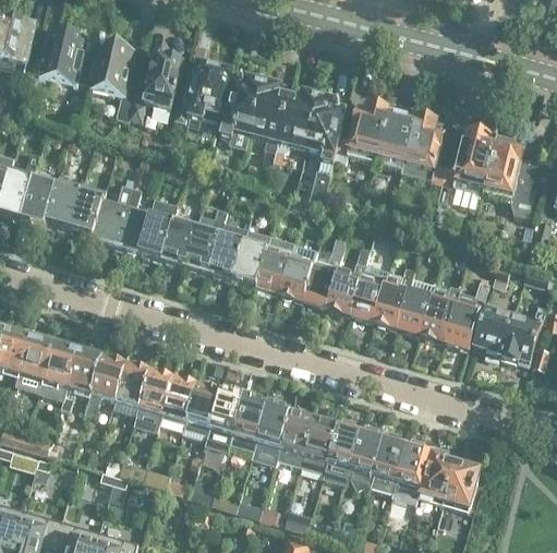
[(4,16),(0,34),(0,71),(22,76),(21,84),(31,86),(36,61),(26,59),(34,26),(22,23),(22,21),(4,16)]
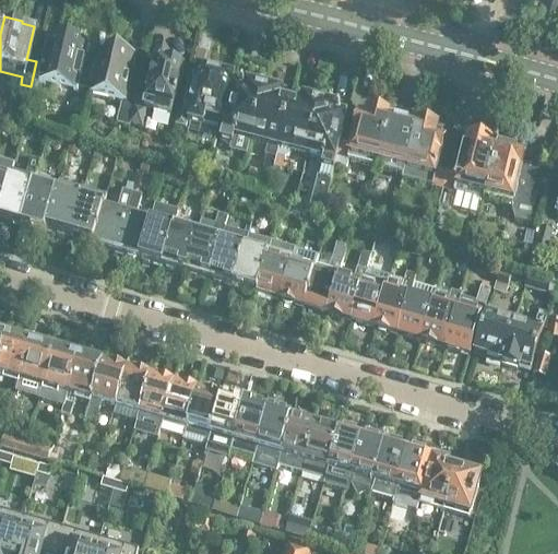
[(88,87),(96,55),(83,51),(86,40),(83,39),(80,34),(70,32),(66,35),(62,34),(61,38),(54,36),(54,33),(49,32),(49,33),(47,33),(36,79),(74,87),(75,84),(88,87)]
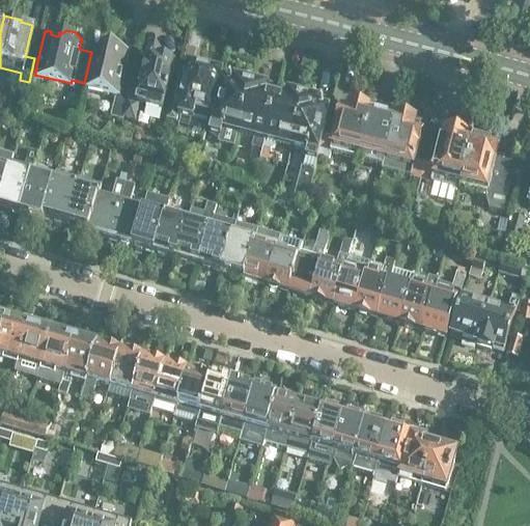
[(84,83),(83,86),(113,92),(109,113),(121,116),(121,115),(127,97),(128,92),(116,90),(126,49),(110,45),(108,42),(100,40),(98,43),(93,42),(91,52),(84,83)]
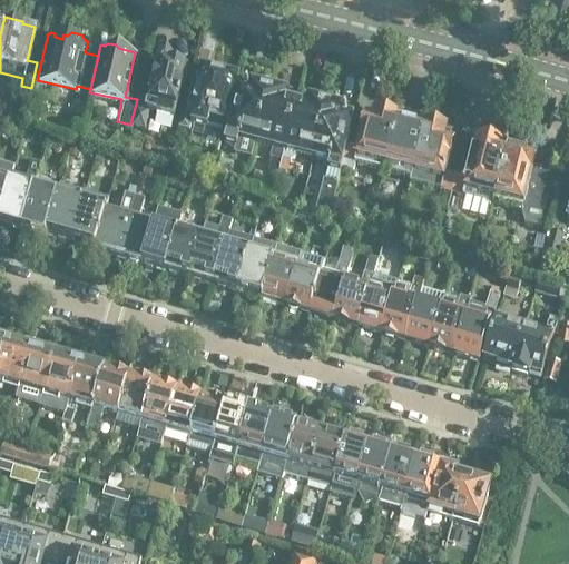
[(136,104),(130,124),(143,126),(147,107),(154,108),(154,110),(172,115),(185,63),(182,63),(179,59),(173,58),(168,60),(166,59),(165,60),(156,58),(154,68),(144,106),(136,104)]
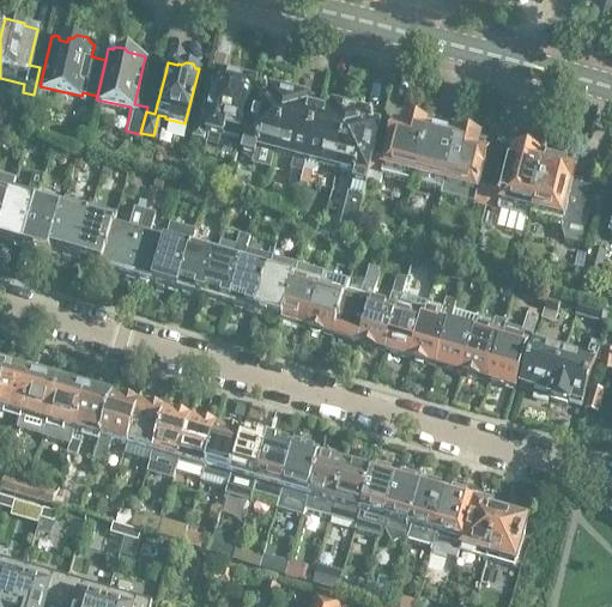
[(191,132),(204,135),(205,131),(222,134),(223,129),(238,133),(252,82),(248,82),(247,77),(236,74),(232,77),(218,73),(216,76),(212,89),(206,87),(200,111),(197,111),(191,132)]
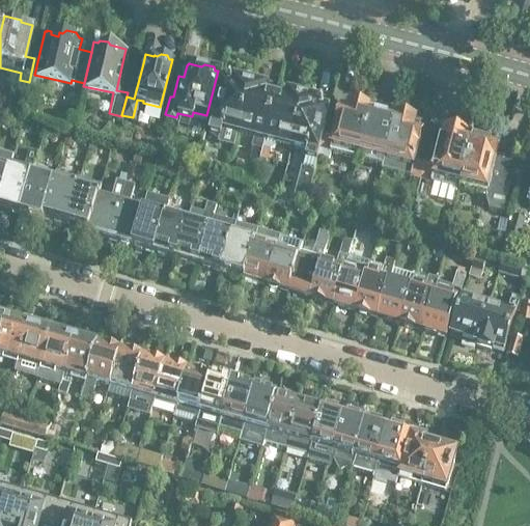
[(235,130),(249,76),(228,72),(226,80),(219,79),(206,131),(218,134),(220,126),(235,130)]
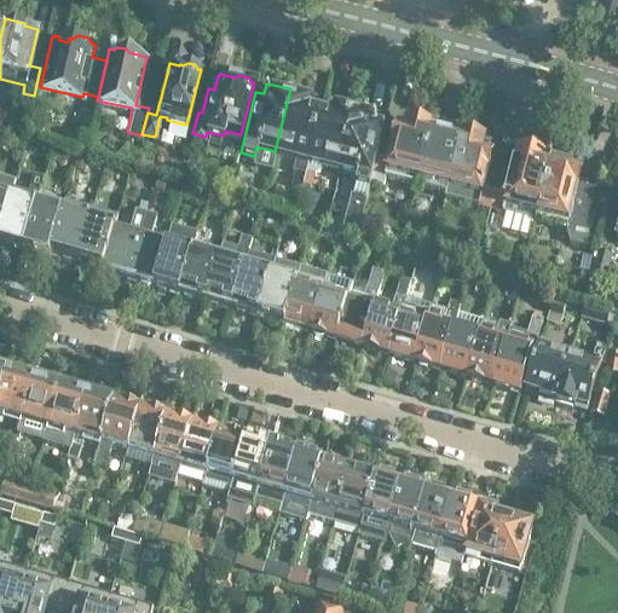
[(290,88),(275,151),(295,156),(293,168),(294,168),(290,181),(300,184),(318,108),(311,107),(313,94),(290,88)]
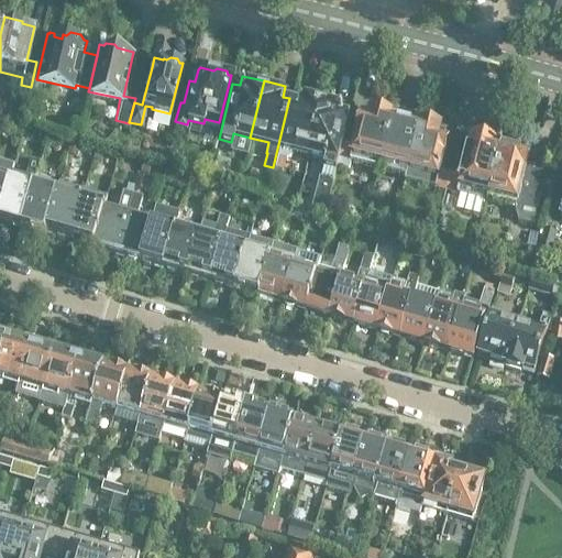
[(289,98),(276,153),(285,156),(289,154),(290,148),(291,149),(306,152),(320,96),(300,90),(297,100),(289,98)]
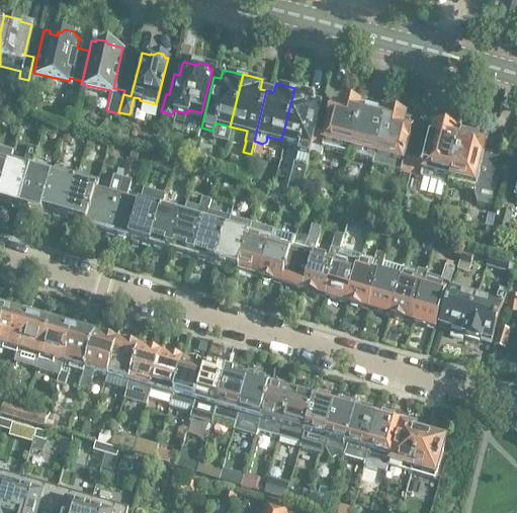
[(294,88),(281,140),(297,144),(293,160),(305,163),(308,150),(314,126),(320,104),(312,102),(315,93),(294,88)]
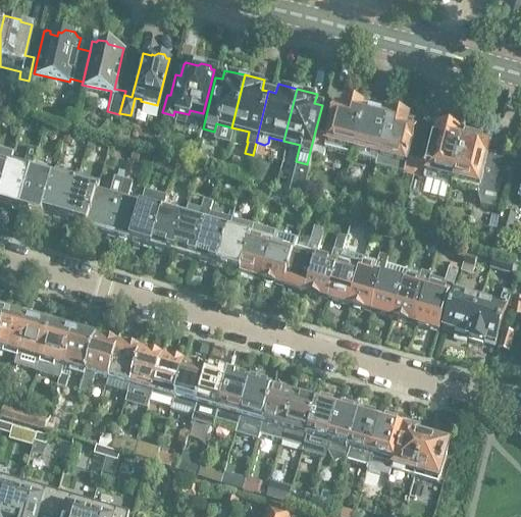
[(316,127),(310,151),(320,154),(322,147),(349,153),(360,108),(358,107),(357,104),(346,101),(344,104),(333,101),(326,130),(316,127)]
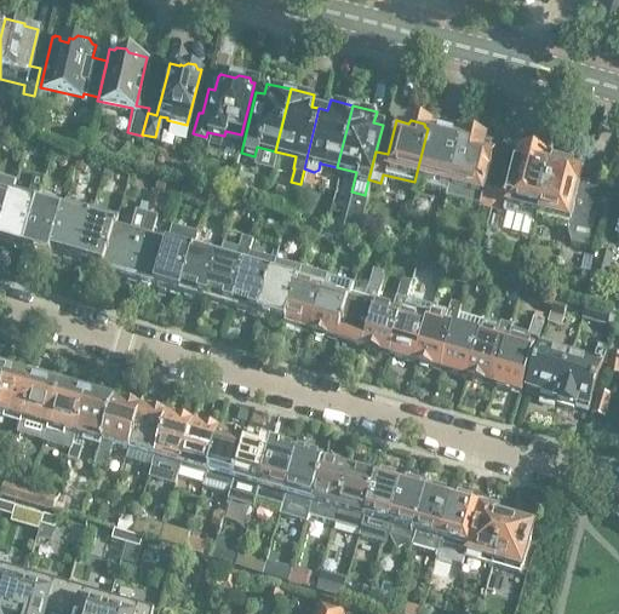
[(428,128),(414,182),(445,189),(459,137),(456,136),(454,139),(448,138),(450,133),(446,133),(445,128),(434,126),(431,130),(428,128)]
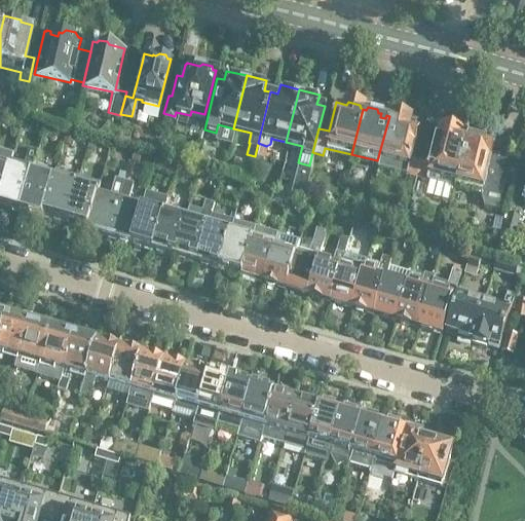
[(389,116),(377,160),(376,165),(414,175),(419,158),(409,155),(417,122),(407,120),(406,116),(395,113),(391,116),(389,116)]
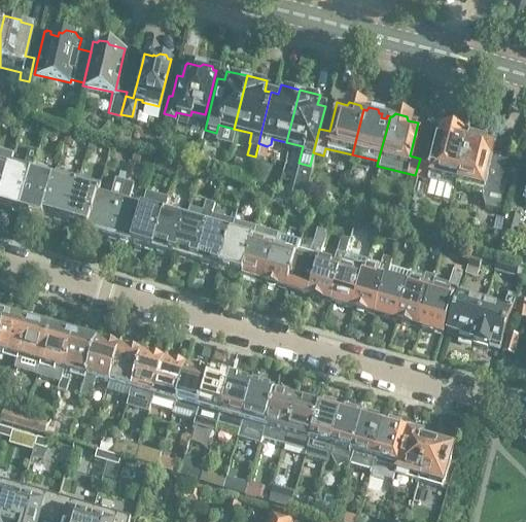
[(41,130),(54,134),(57,125),(44,122),(41,130)]
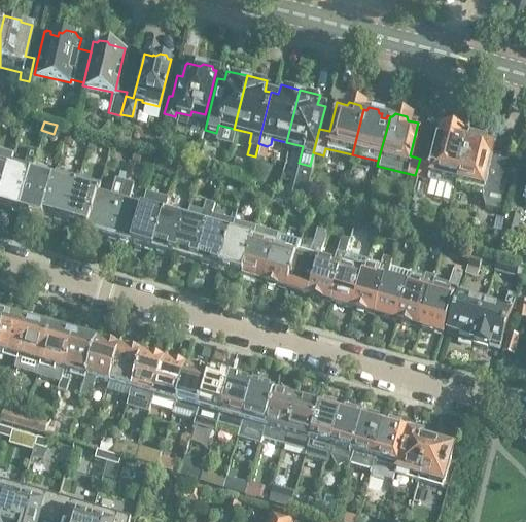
[(416,175),(412,192),(422,194),(425,184),(427,185),(428,179),(452,184),(465,135),(463,135),(462,131),(454,129),(451,132),(448,131),(447,135),(442,134),(443,130),(437,128),(429,161),(420,159),(415,175),(416,175)]
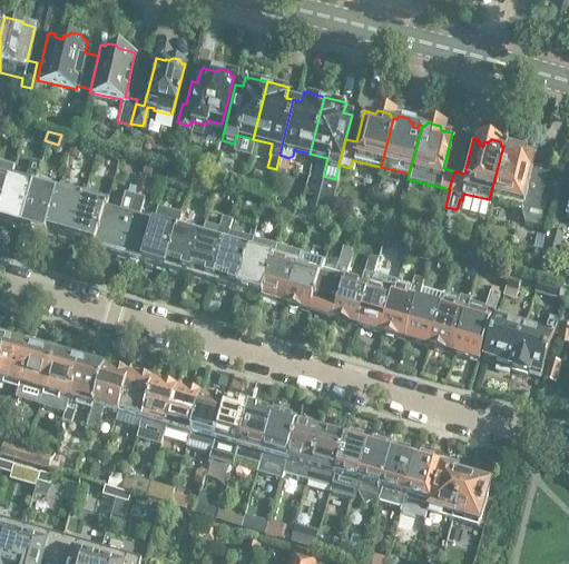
[(503,146),(489,199),(520,207),(523,220),(538,224),(552,169),(530,164),(533,150),(507,144),(506,147),(503,146)]
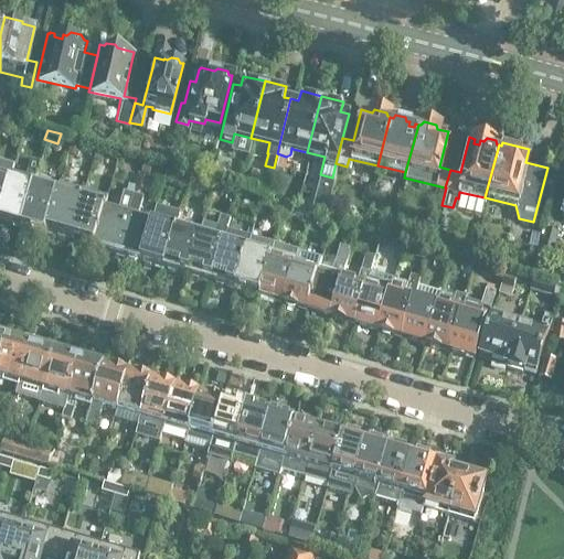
[(9,168),(0,199),(0,217),(19,224),(33,174),(38,158),(29,154),(23,172),(9,168)]
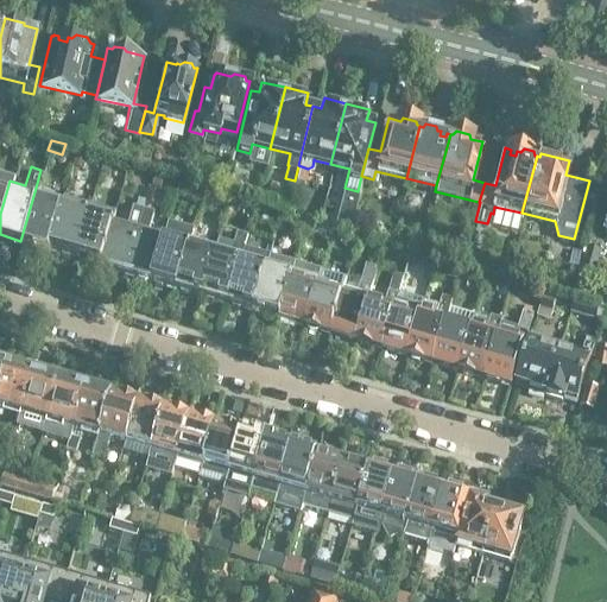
[(0,214),(10,181),(12,172),(0,169),(0,214)]
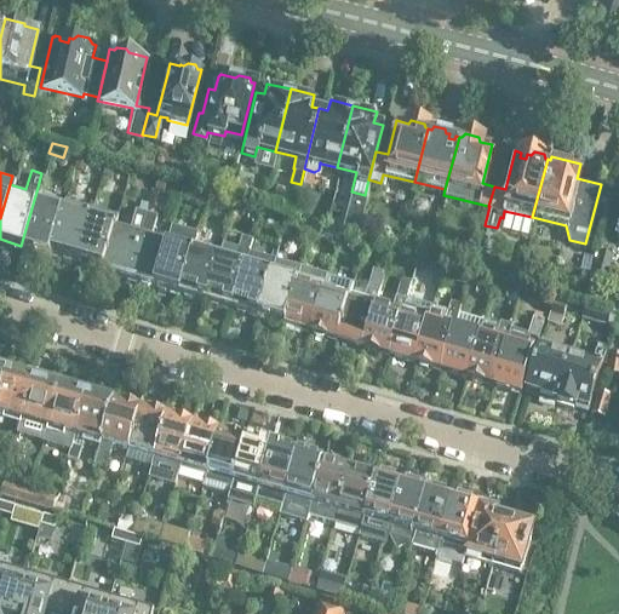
[(231,193),(244,196),(247,184),(235,182),(231,193)]
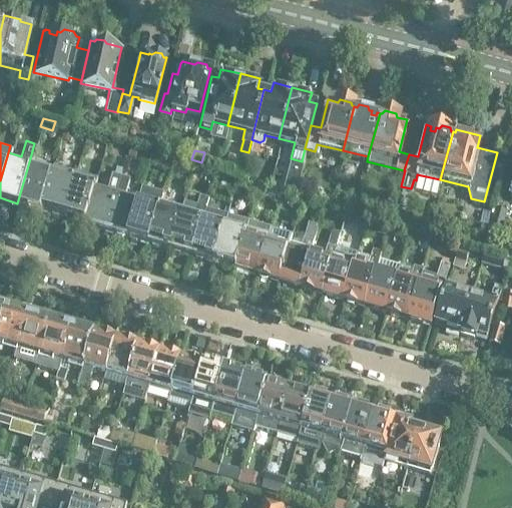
[(171,155),(168,164),(191,171),(194,161),(185,158),(174,155),(173,156),(171,155)]
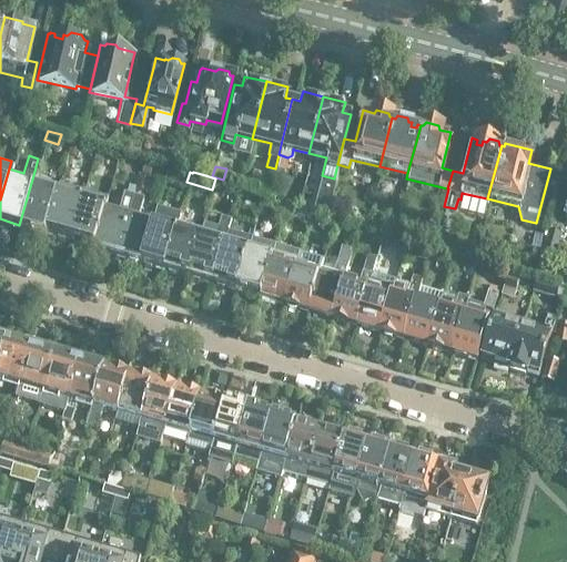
[(33,175),(19,225),(43,232),(43,230),(54,193),(58,182),(33,175)]
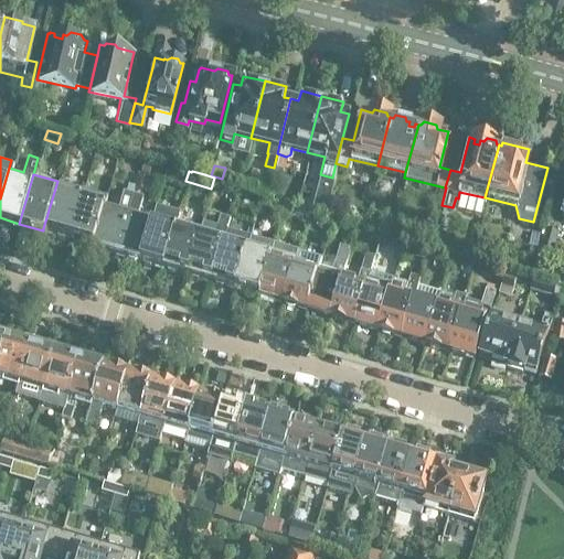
[(325,207),(332,178),(320,174),(319,178),(317,180),(315,187),(316,192),(312,204),(325,207)]
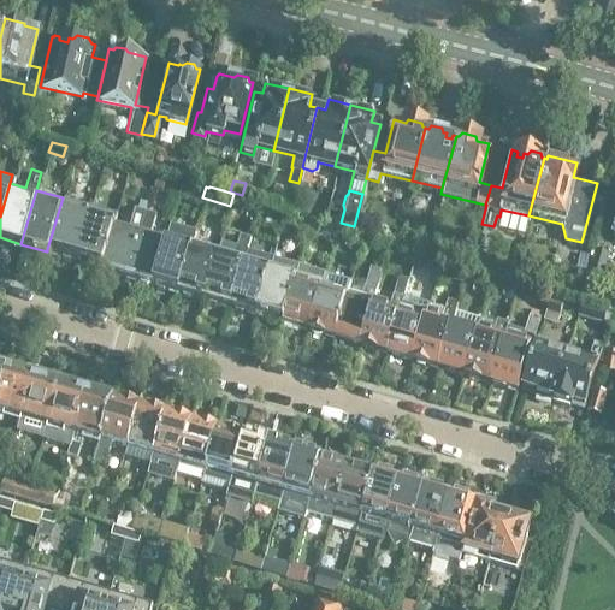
[(47,249),(72,256),(84,215),(88,203),(63,197),(59,209),(47,249)]
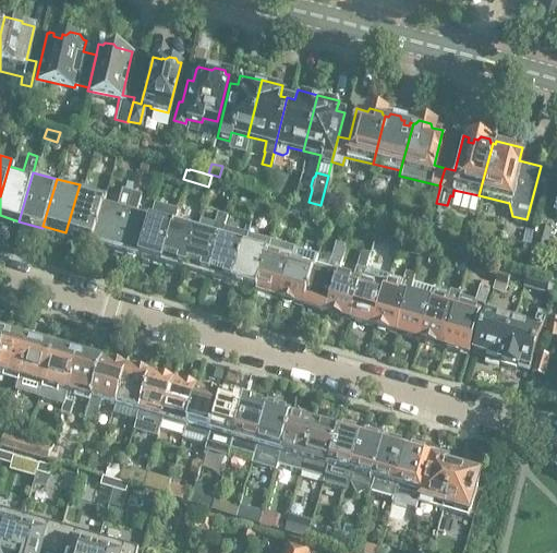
[(76,195),(65,232),(89,240),(99,203),(104,192),(80,184),(76,195)]
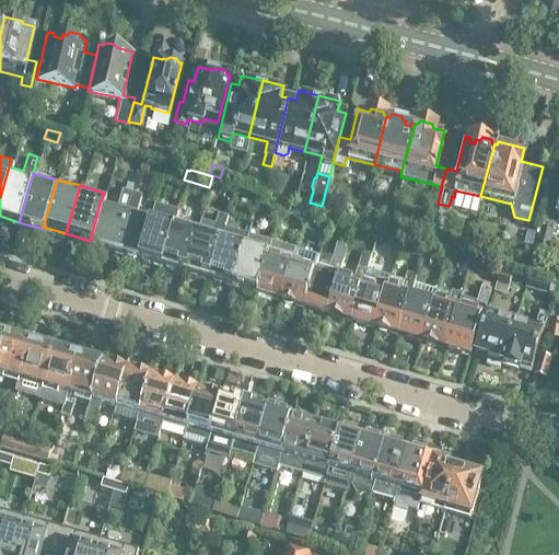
[(90,241),(89,242),(113,249),(124,211),(130,188),(126,187),(125,193),(120,191),(115,208),(100,204),(90,241)]
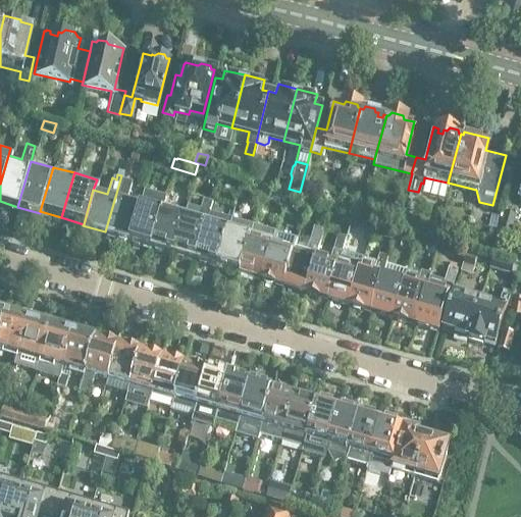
[(115,197),(105,231),(127,239),(127,238),(138,204),(138,203),(127,200),(134,178),(121,175),(115,197)]
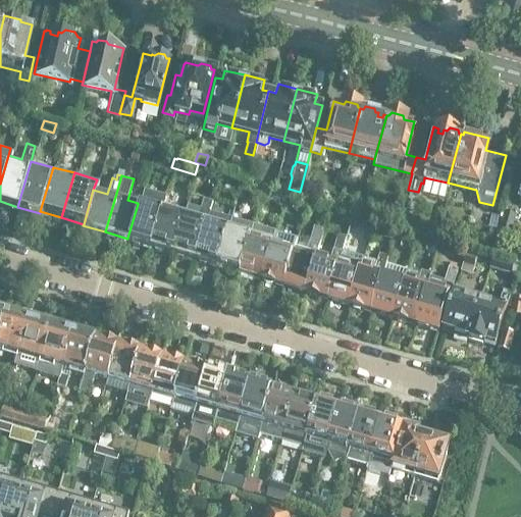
[(138,203),(138,204),(127,238),(150,245),(161,203),(164,193),(143,188),(139,203),(138,203)]
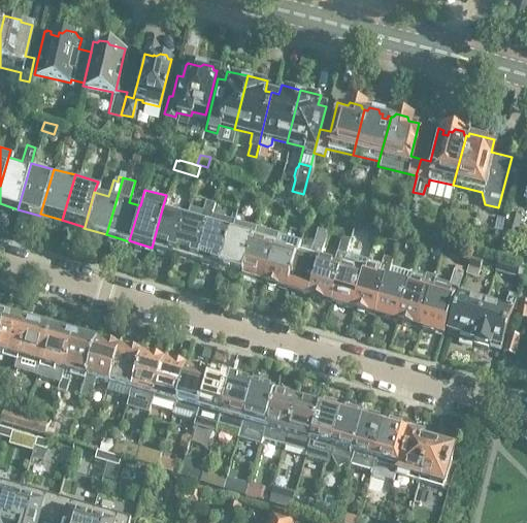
[(186,213),(173,254),(196,260),(209,213),(212,203),(204,201),(201,209),(188,205),(186,211),(186,213)]
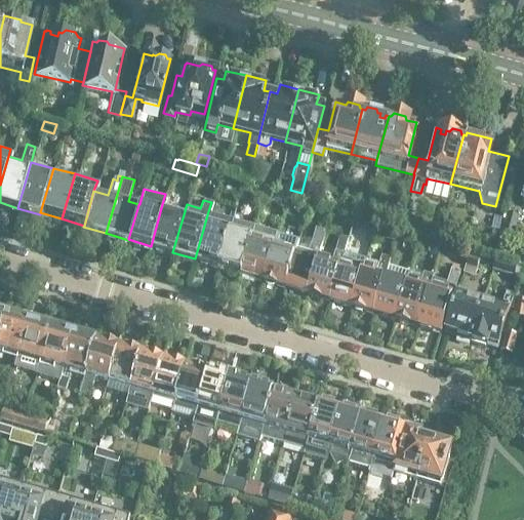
[(162,204),(151,246),(172,252),(185,211),(185,210),(162,204)]
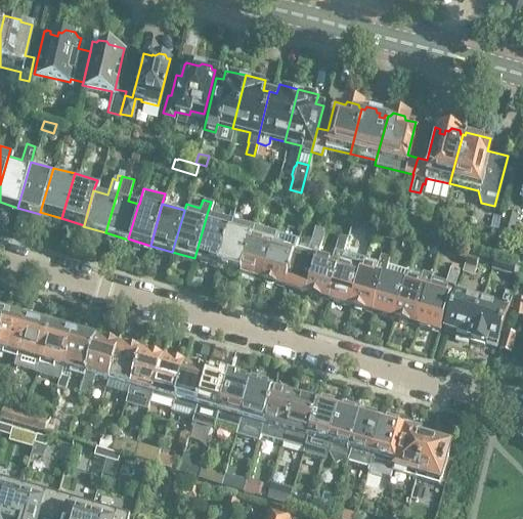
[(499,226),(512,230),(517,213),(506,209),(499,226)]
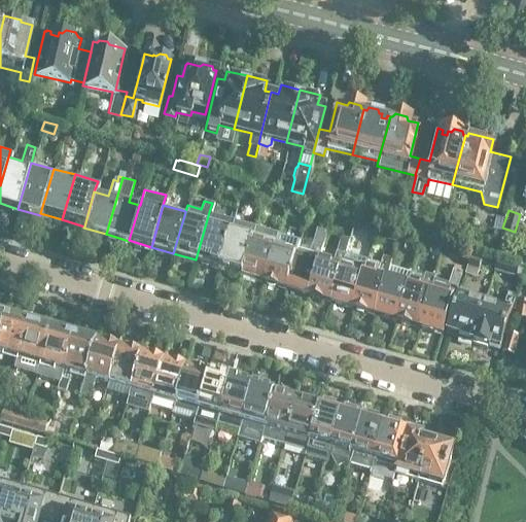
[(196,259),(219,267),(233,218),(209,212),(196,259)]
